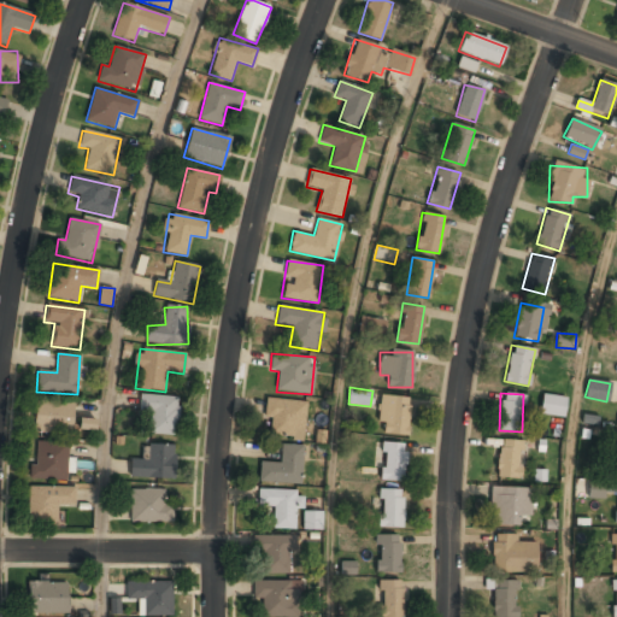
[(148,433),(175,436),(180,399),(141,394),(139,411),(152,412),(148,433)]
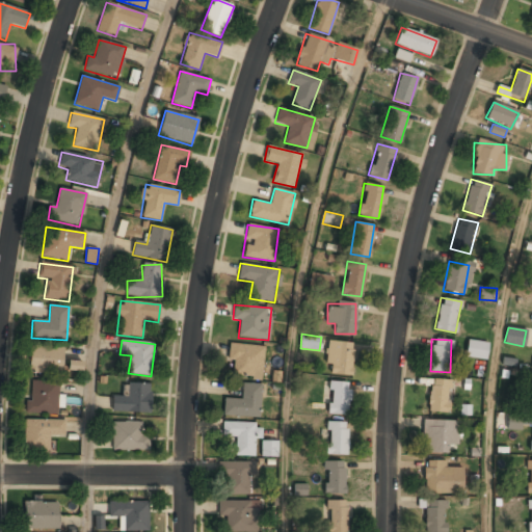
[(485,360),(487,343),(468,340),(466,356),(485,360)]
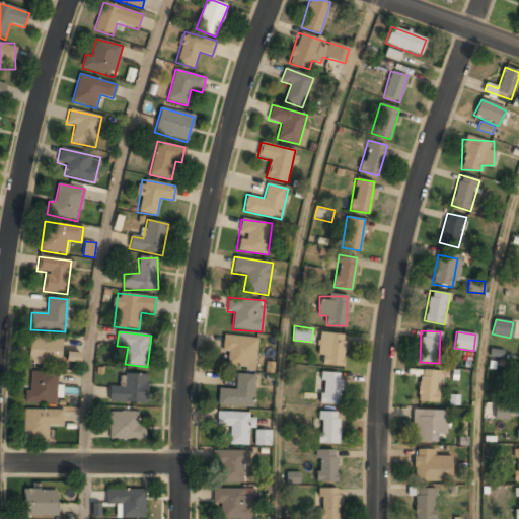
[(344,334),(319,332),(318,365),(344,365),(344,334)]
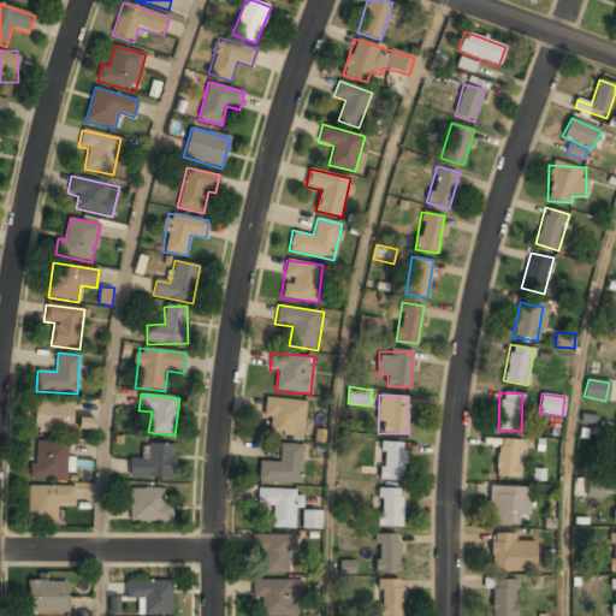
[(264,419),(270,419),(270,437),(303,438),(306,401),(265,400),(264,419)]
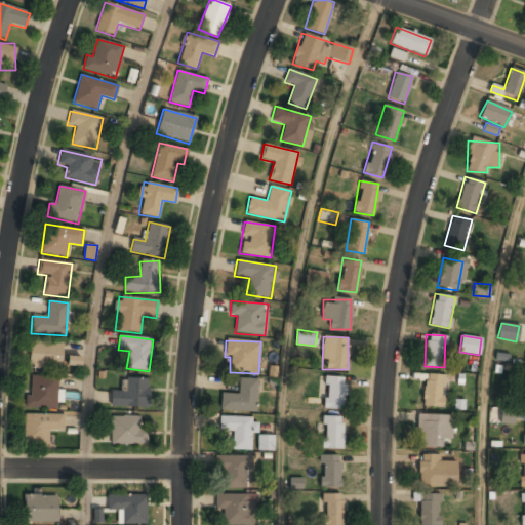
[(29,369),(61,369),(61,342),(29,342),(29,369)]
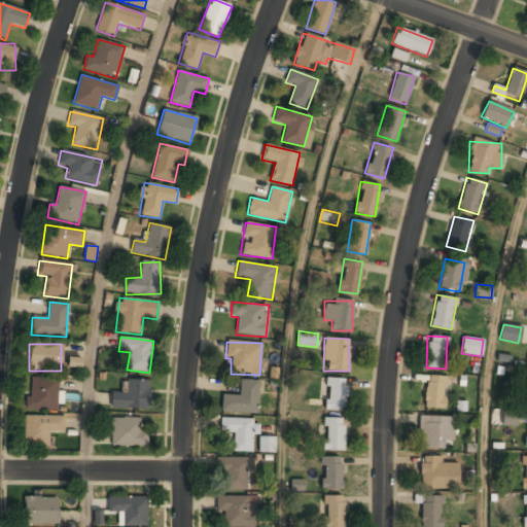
[(68,366),(82,366),(82,357),(68,357),(68,366)]
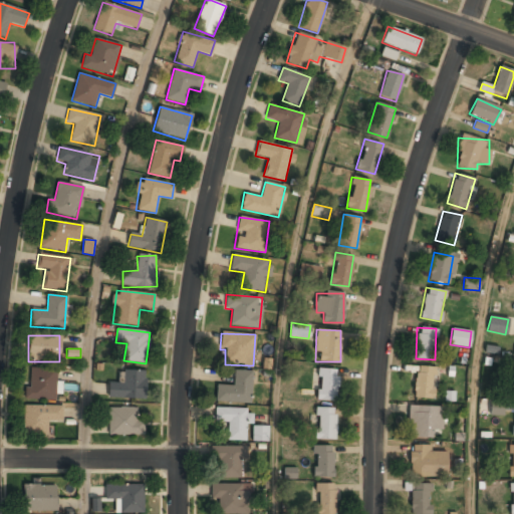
[(435,366),(415,366),(415,398),(435,398),(435,366)]
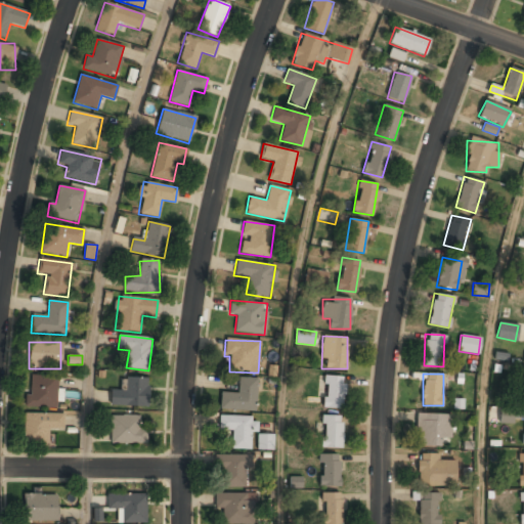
[(344,376),(323,376),(323,408),(344,408),(344,376)]
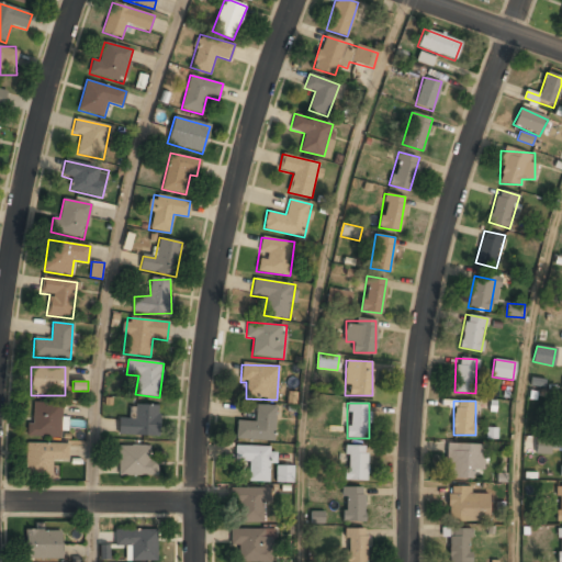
[(30,438),(60,438),(62,404),(31,404),(30,438)]
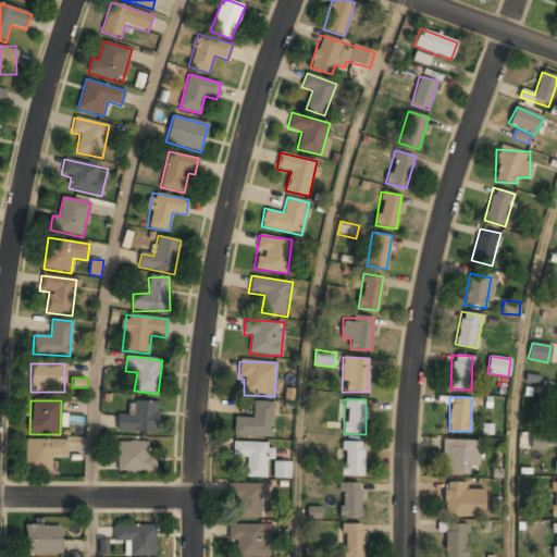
[(157,432),(158,401),(132,401),(131,415),(116,415),(116,431),(157,432)]
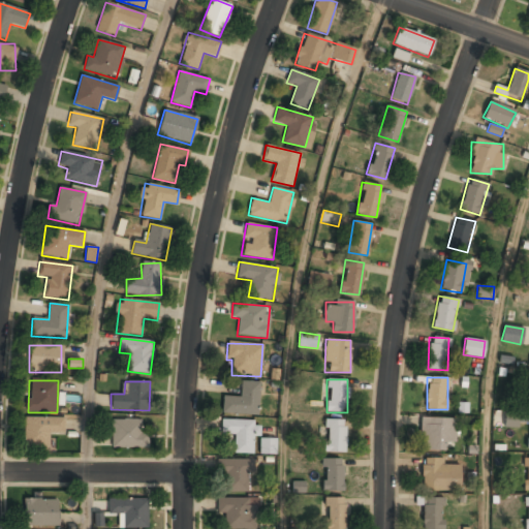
[(240,397),(222,396),(221,414),(258,415),(259,382),(241,381),(240,397)]
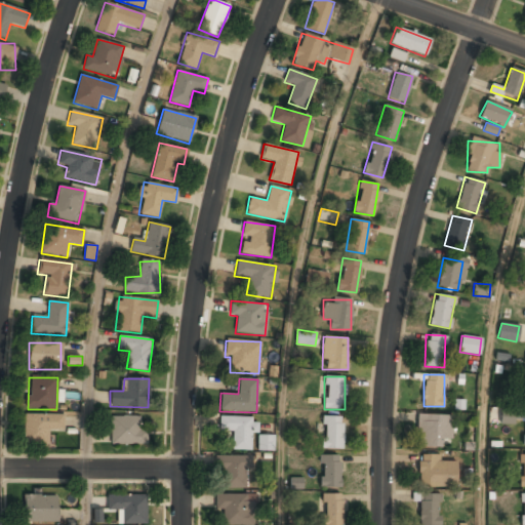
[(500,425),(515,423),(515,409),(500,409),(500,425)]
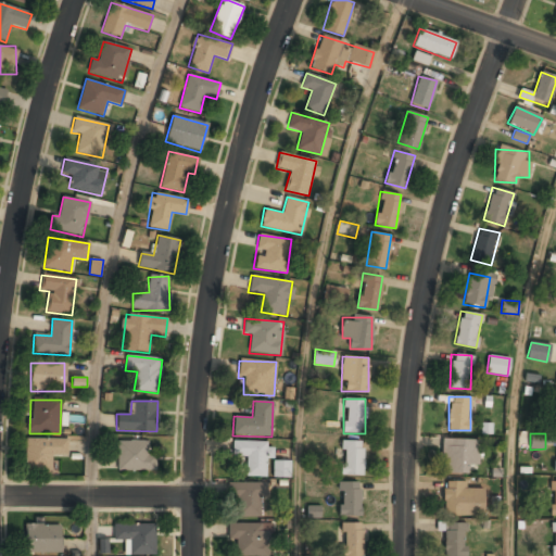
[(67,439),(25,439),(25,471),(51,471),(51,456),(66,456),(67,439)]
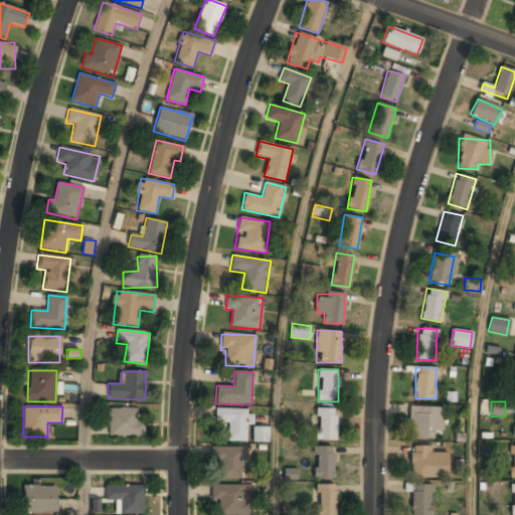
[(435,438),(435,432),(443,432),(443,406),(409,406),(409,438),(435,438)]
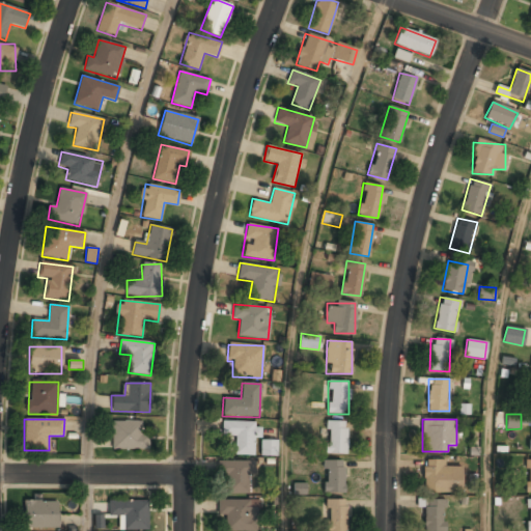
[(112,449),(148,449),(148,434),(141,434),(141,421),(112,421),(112,449)]
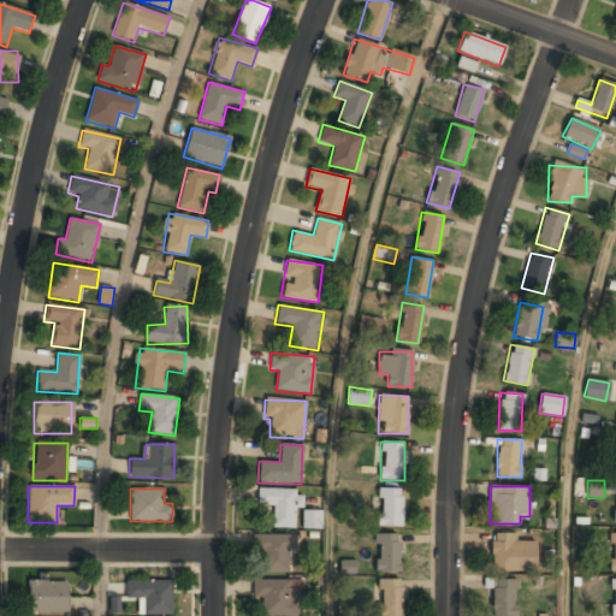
[(273,529),(297,529),(297,489),(258,489),(258,505),(273,505),(273,529)]
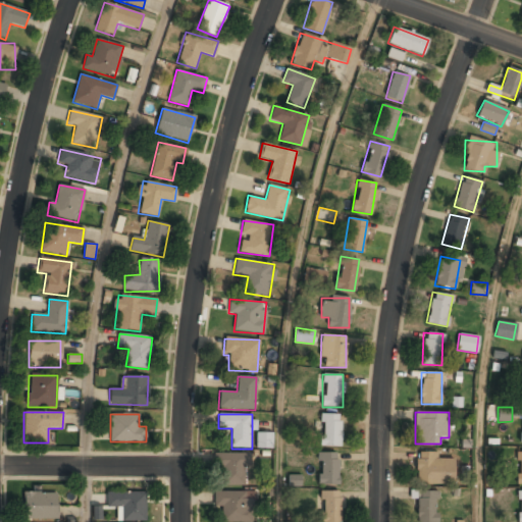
[(341,447),(341,414),(320,414),(320,447),(341,447)]
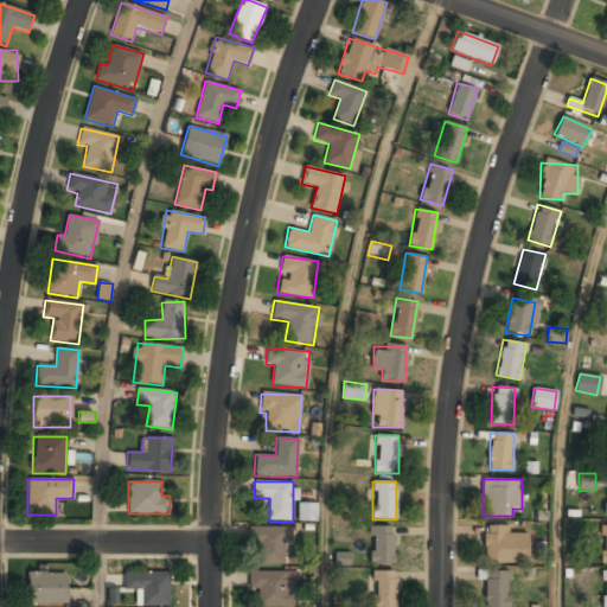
[(298,519),(314,522),(315,506),(300,505),(298,519)]
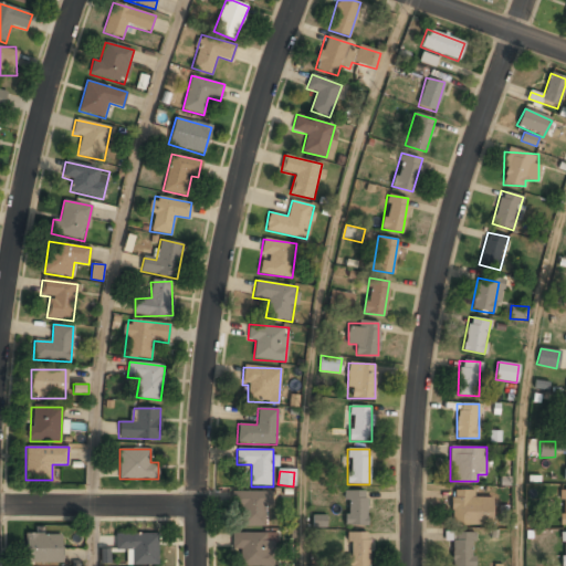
[(474,490),(451,490),(451,525),(491,525),(491,499),(474,499),(474,490)]
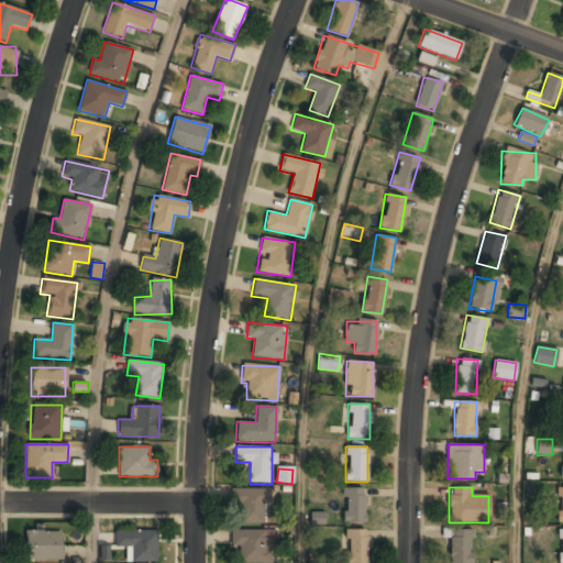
[(364,522),(364,488),(343,488),(343,522),(364,522)]
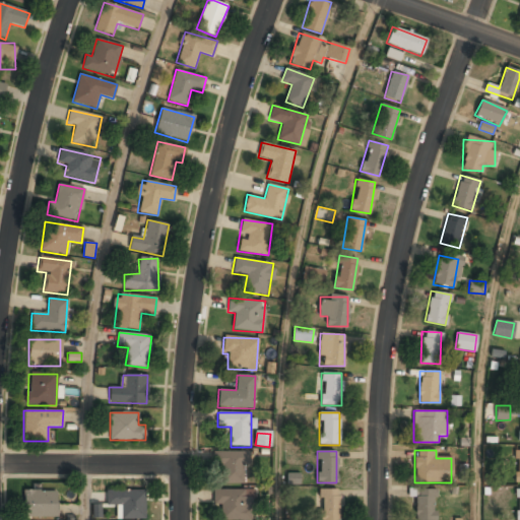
[(247,452),(213,452),(213,466),(221,466),(221,483),(247,483),(247,452)]
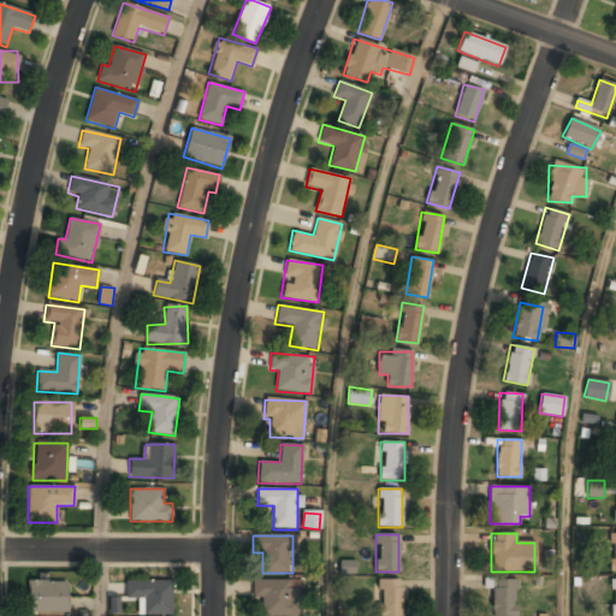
[(401,615),(401,579),(379,579),(379,615),(401,615)]
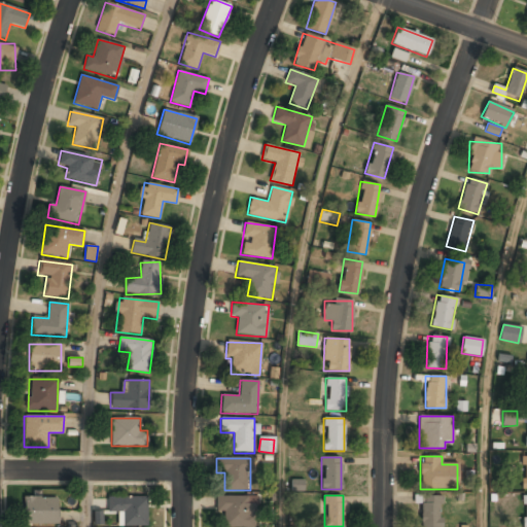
[(224,512),(224,526),(251,526),(251,496),(216,496),(216,512),(224,512)]
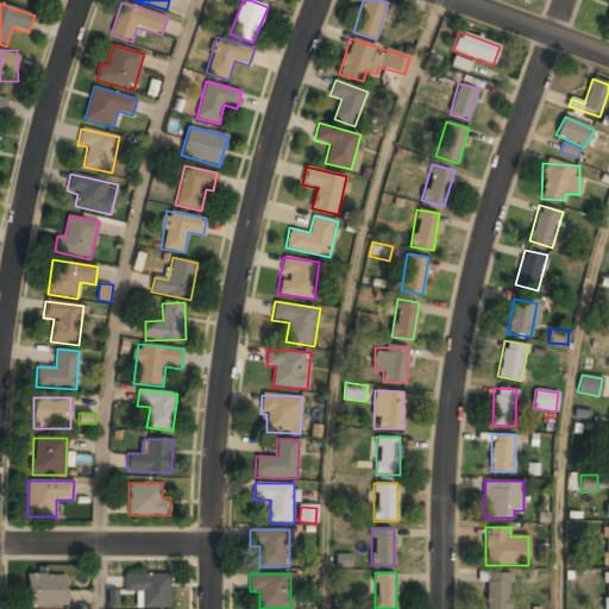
[(485,573),(485,608),(510,608),(510,573),(485,573)]
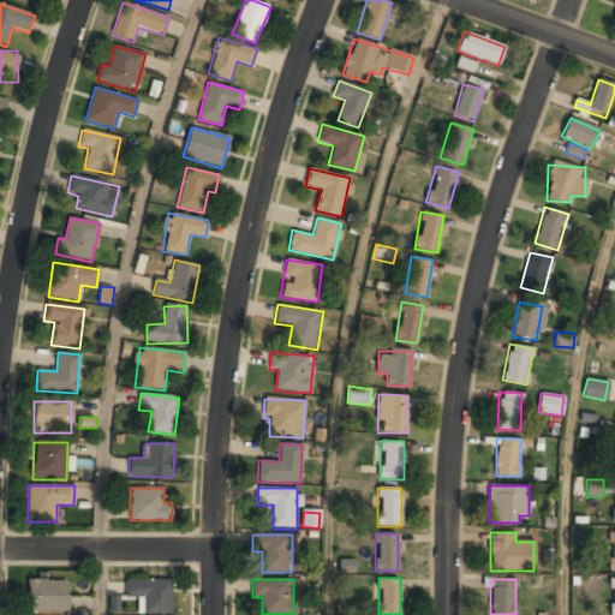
[(171,614),(171,580),(125,580),(125,598),(143,598),(143,614),(171,614)]
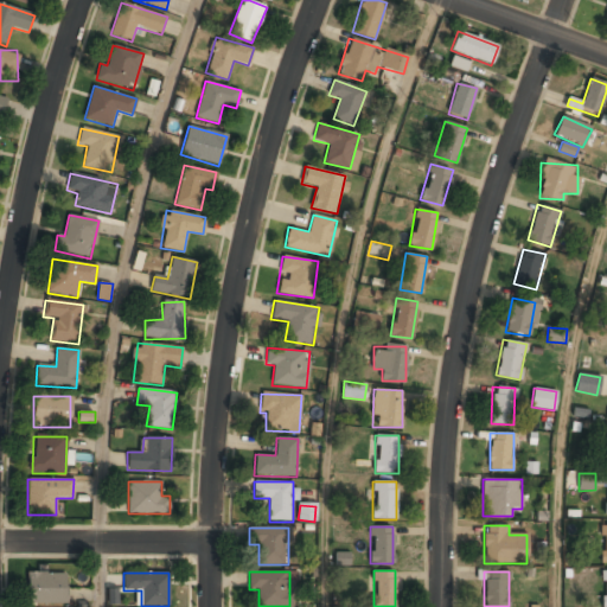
[(27,605),(66,605),(66,574),(27,574),(27,605)]
